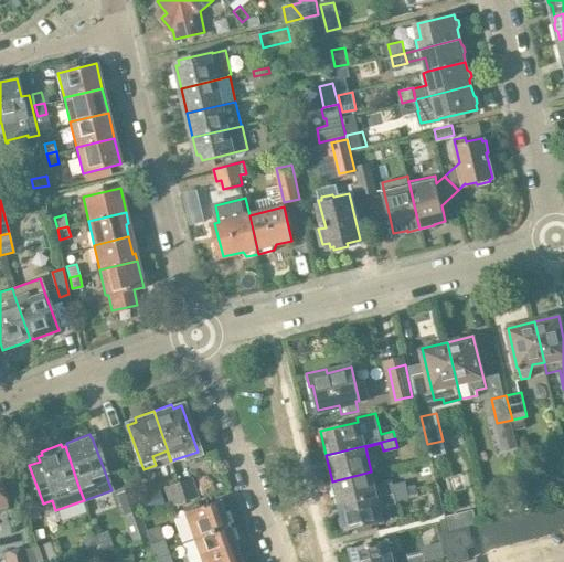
[(338,505),(408,488),(406,480),(393,483),(393,480),(374,485),(371,472),(332,481),(338,505)]
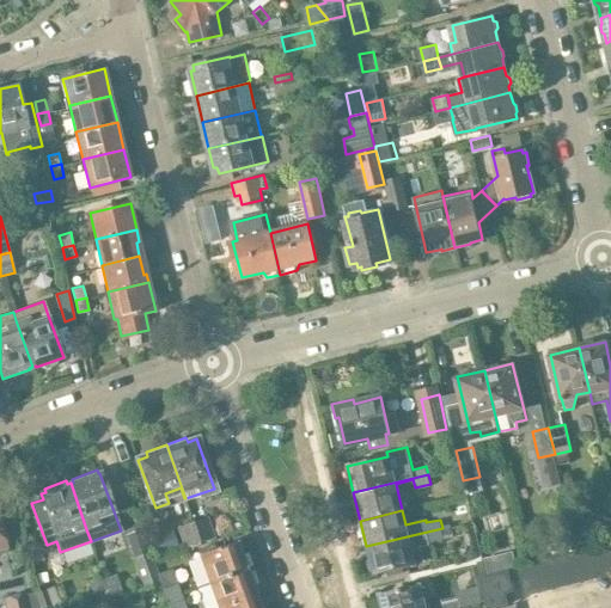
[(194,521),(200,540),(214,535),(208,516),(194,521)]
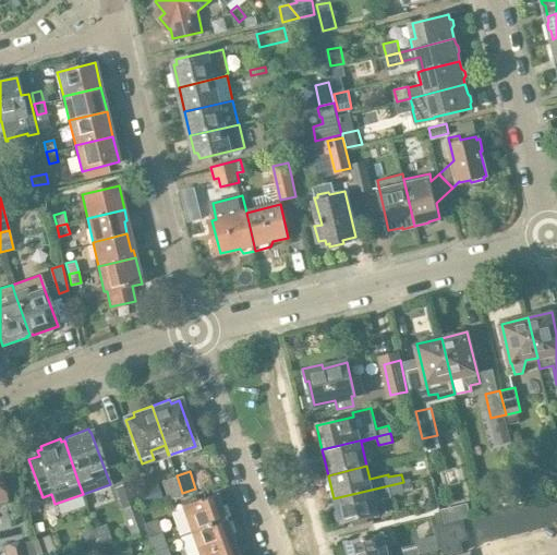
[(168,498),(182,493),(177,475),(161,481),(168,498)]
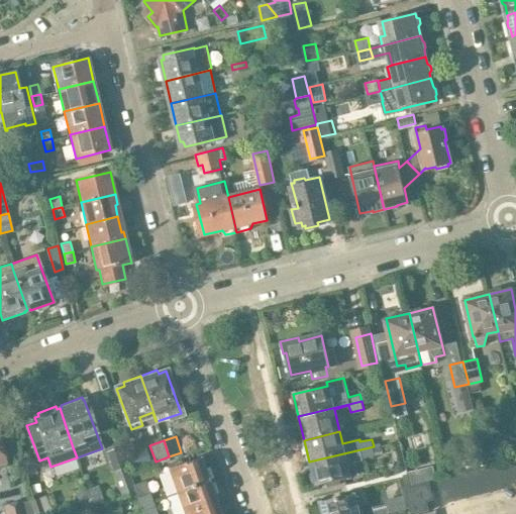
[(374,446),(309,461),(315,485),(350,477),(347,464),(363,460),(362,457),(382,452),(380,447),(374,448),(374,446)]
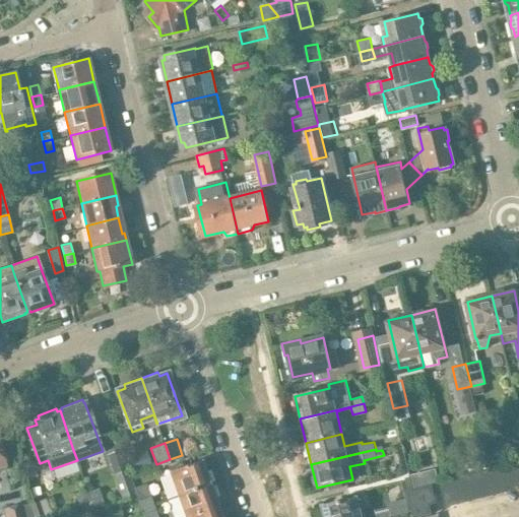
[(147,453),(128,461),(133,473),(152,465),(147,453)]
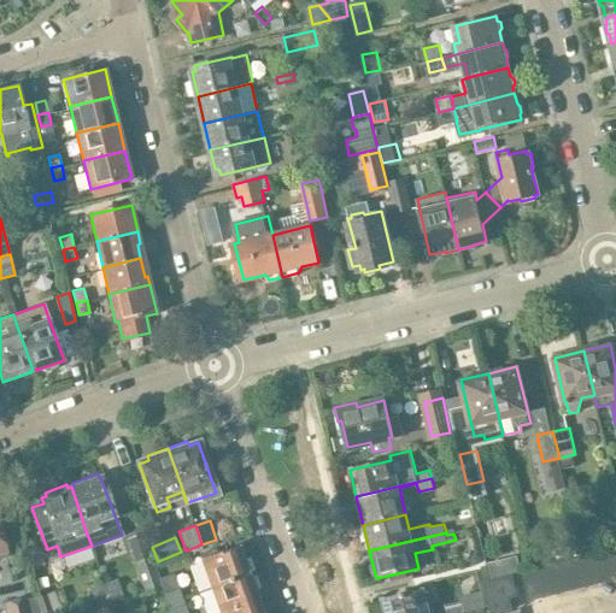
[(212,588),(250,573),(240,546),(220,553),(217,547),(199,553),(212,588)]
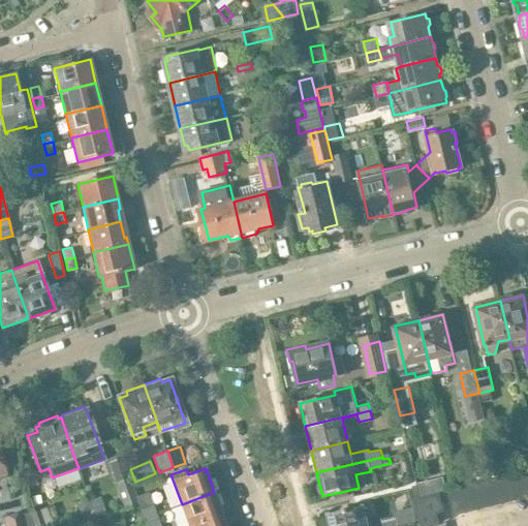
[(502,502),(527,496),(521,471),(496,477),(502,502)]
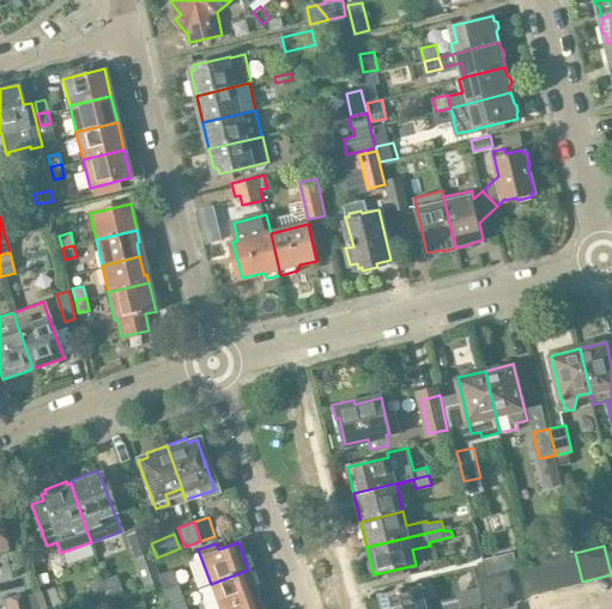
[(145,589),(162,583),(150,552),(134,556),(145,589)]
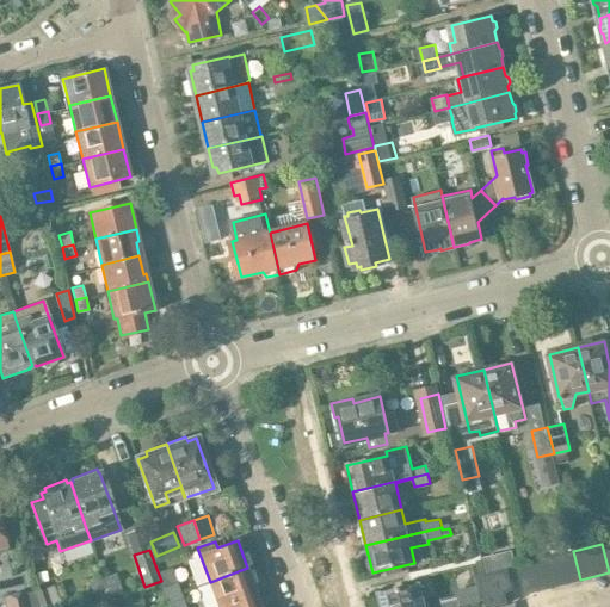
[(567,583),(580,580),(573,551),(559,553),(567,583)]
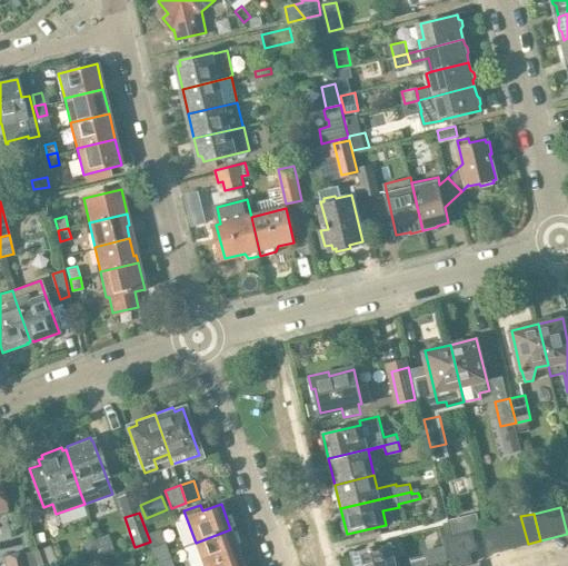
[(465,516),(451,519),(454,533),(468,529),(465,516)]
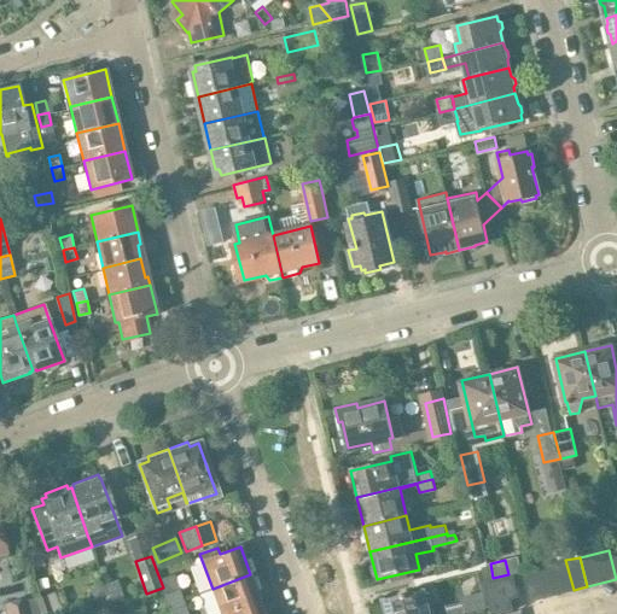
[(558,594),(574,590),(565,560),(551,563),(558,594)]
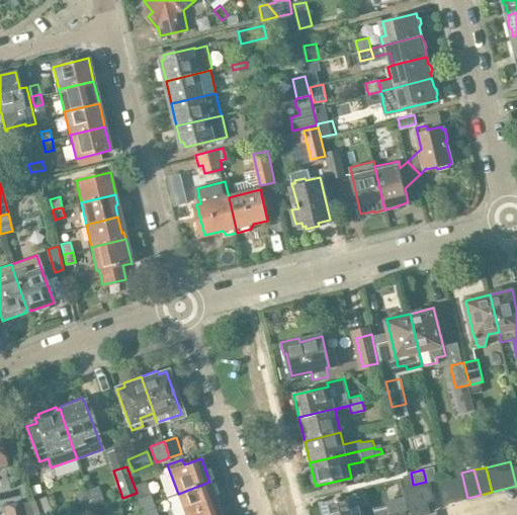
[(456,500),(467,498),(461,473),(450,476),(456,500)]
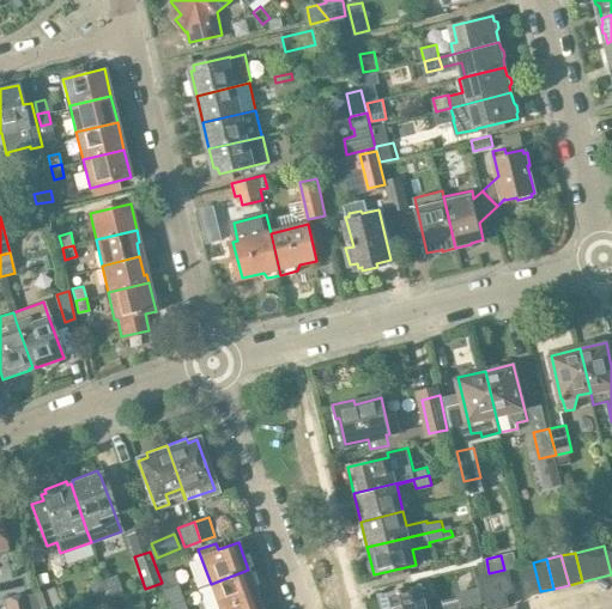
[(525,595),(540,591),(533,562),(519,566),(525,595)]
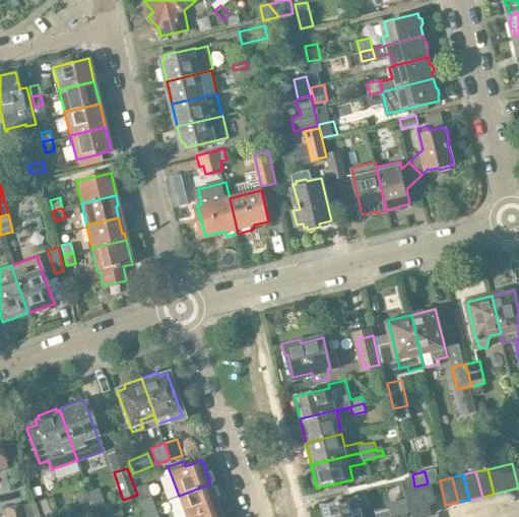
[(189,516),(218,506),(210,483),(179,496),(186,516),(184,516),(189,516)]
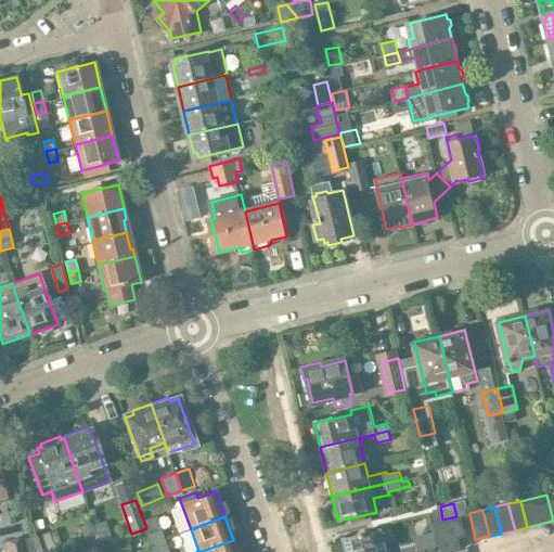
[(442,520),(440,521),(441,521),(435,523),(442,551),(461,547),(459,538),(466,536),(461,516),(459,516),(456,516),(442,520)]
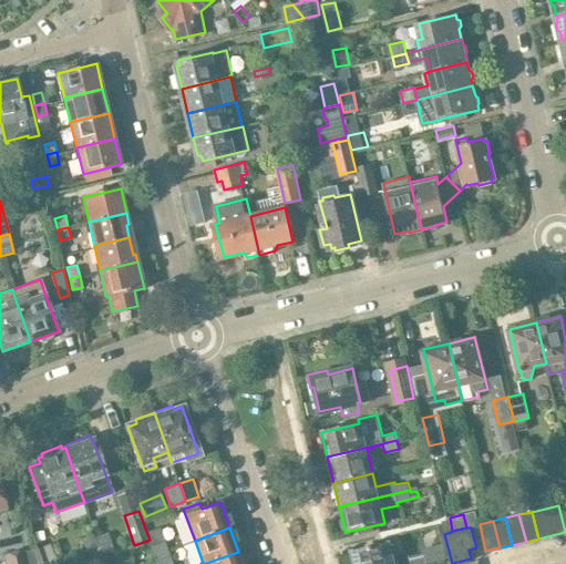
[(107,532),(96,535),(102,553),(114,549),(107,532)]
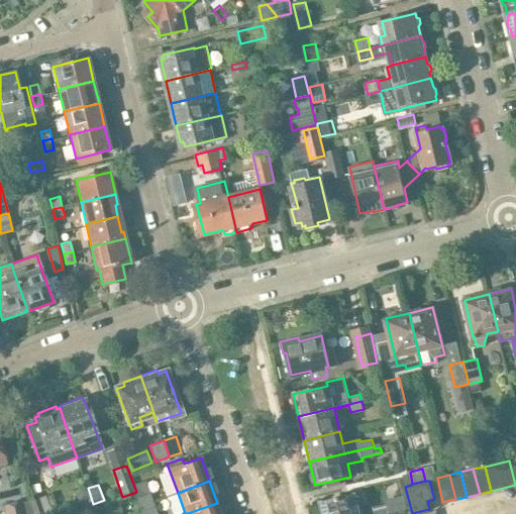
[(88,488),(76,492),(82,508),(93,504),(88,488)]
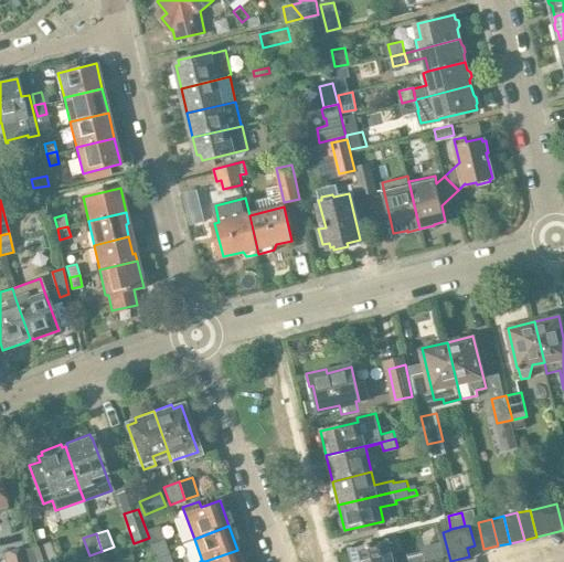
[(46,561),(65,561),(57,539),(41,544),(46,561)]
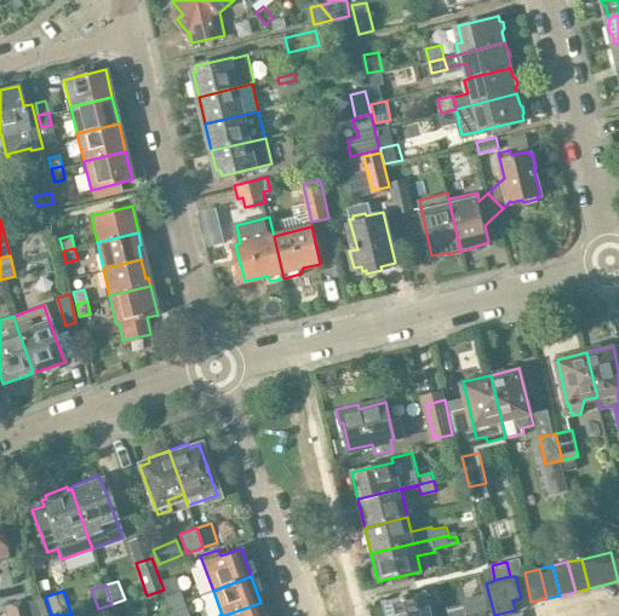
[(170,606),(183,602),(179,591),(166,596),(170,606)]
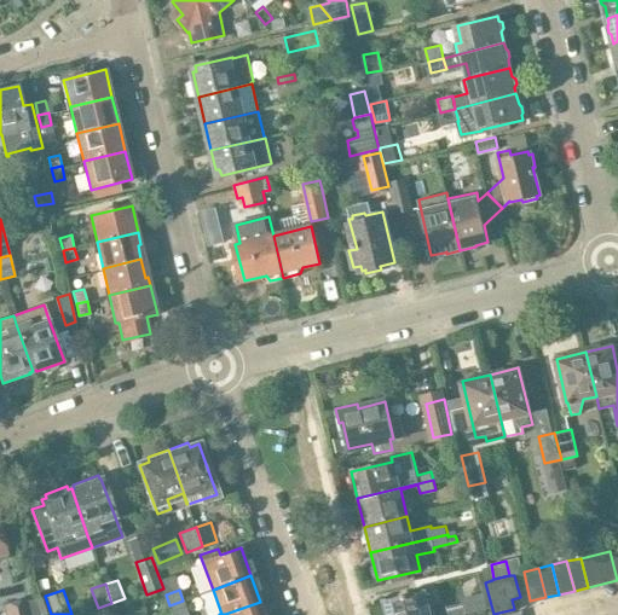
[(385,614),(431,614),(426,592),(382,602),(385,614)]
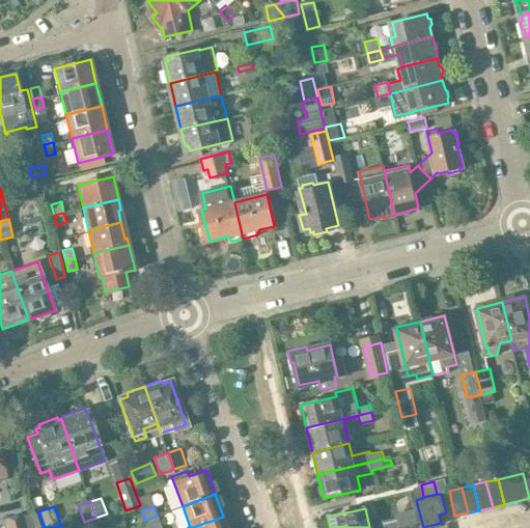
[(397,517),(383,520),(384,527),(385,527),(399,525),(417,520),(414,508),(396,512),(397,517)]
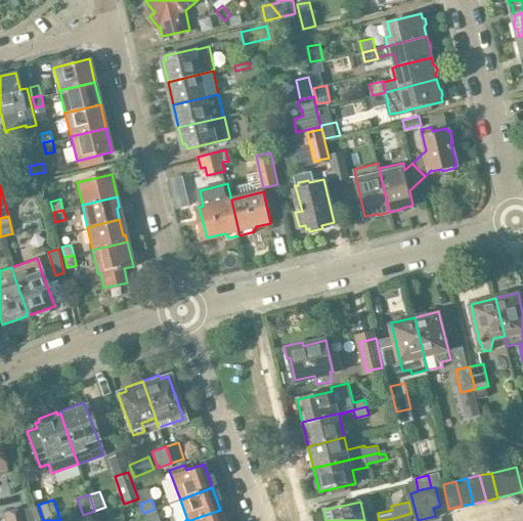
[(4,520),(33,520),(30,507),(22,509),(22,508),(3,512),(4,520)]
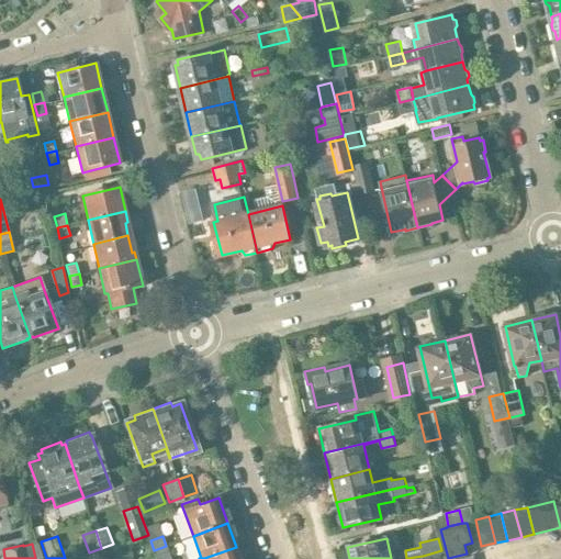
[(166,546),(154,550),(156,558),(170,558),(169,554),(166,546)]
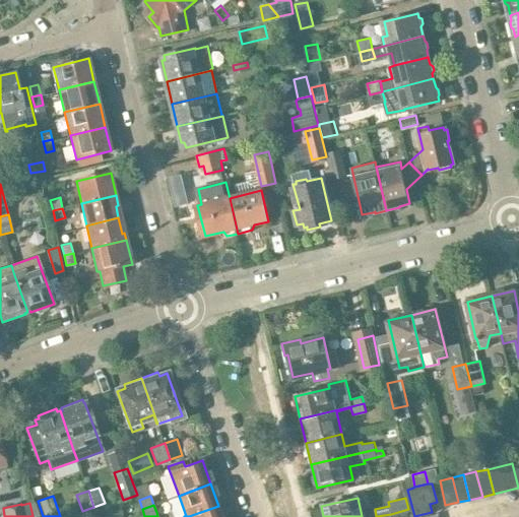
[(221,516),(218,506),(189,516),(221,516)]
